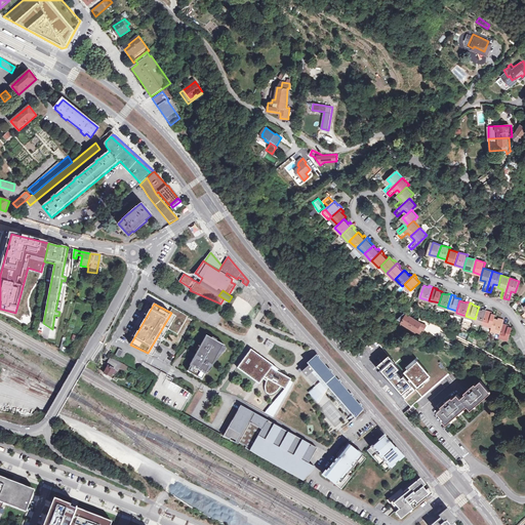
[(483,323),(488,310),(484,309),(483,310),(478,309),(475,319),(474,320),(483,323)]
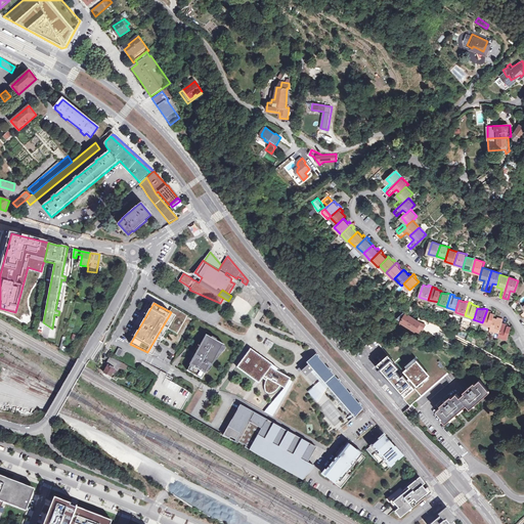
[(482,322),(492,325),(494,317),(495,313),(492,312),(489,312),(490,310),(487,309),(482,322)]
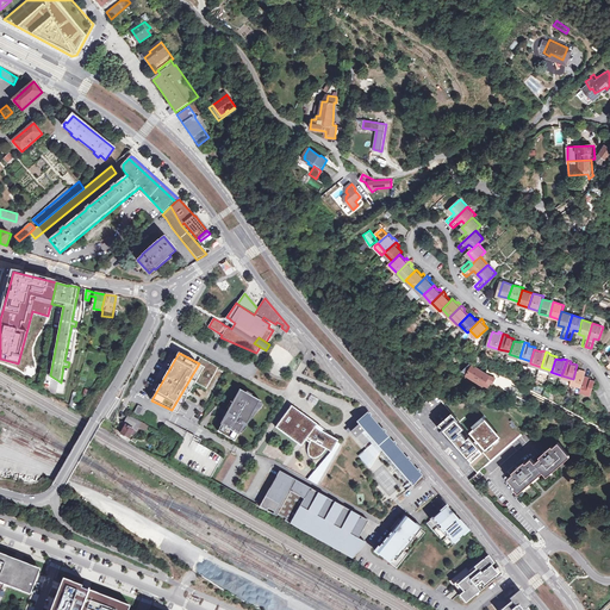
[(483,386),(484,384),(490,374),(474,366),(471,363),(466,367),(471,371),(468,374),(467,377),(483,386)]
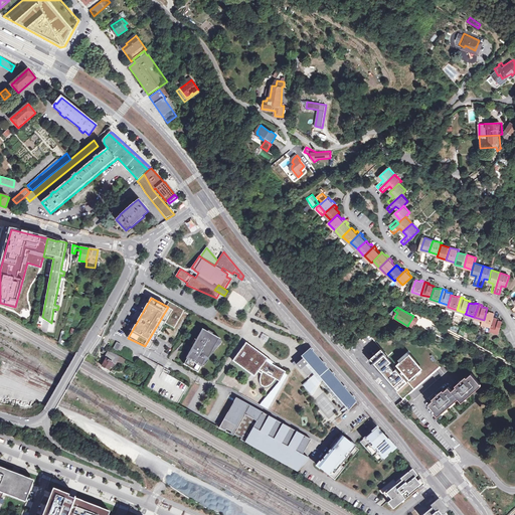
[(486,312),(484,320),(483,324),(491,327),(495,316),(496,313),(492,312),(492,313),(490,313),(486,312)]
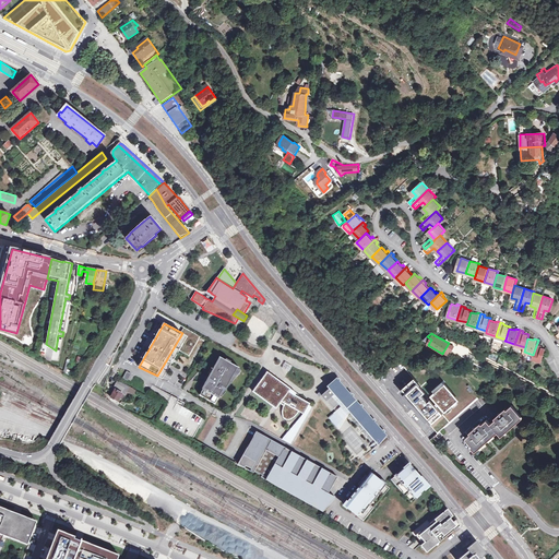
[(449,343),(443,352),(447,354),(449,349),(450,351),(453,345),(449,343)]
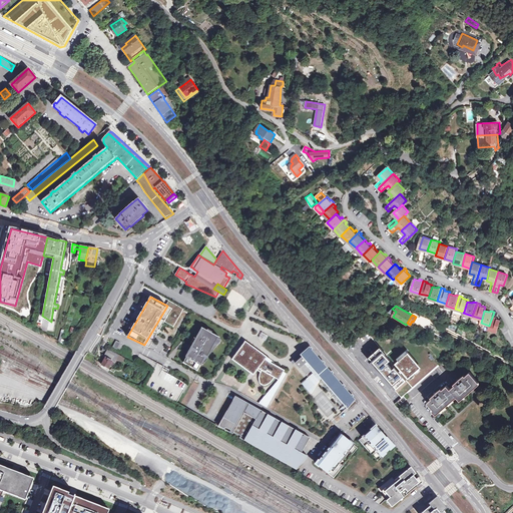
[(493,315),(489,326),(488,329),(498,332),(501,320),(495,318),(496,316),(493,315)]
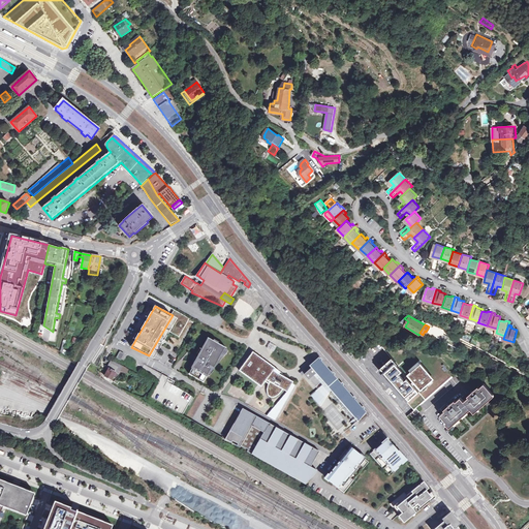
[(57,331),(54,330),(54,333),(44,330),(41,339),(55,342),(57,331)]
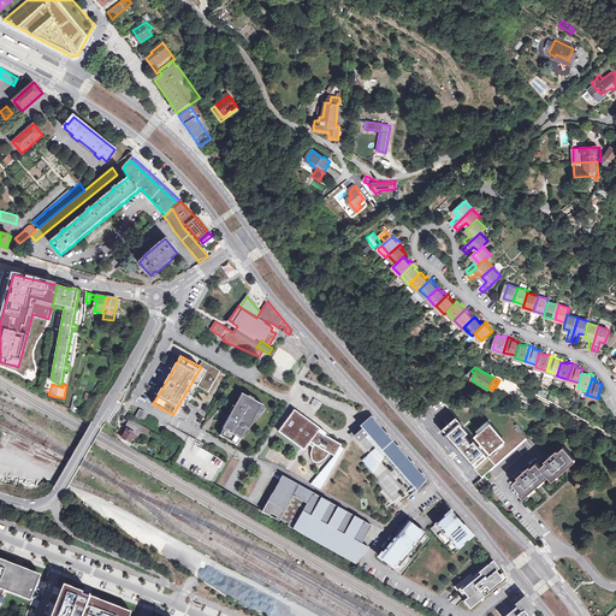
[(248,397),(243,395),(230,418),(234,419),(232,421),(230,421),(224,428),(220,436),(237,445),(246,430),(243,428),(244,426),(249,428),(262,404),(254,401),(254,398),(249,396),(248,397)]
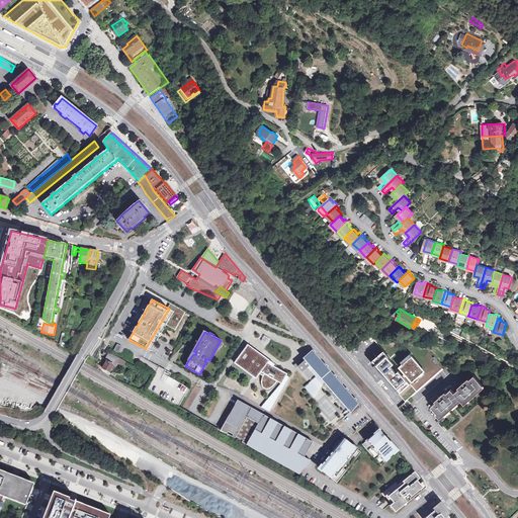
[(270,339),(264,336),(261,341),(268,344),(270,339)]
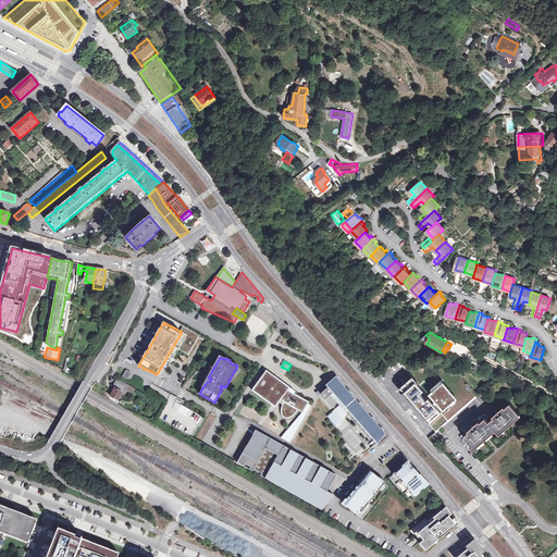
[(289,387),(267,371),(251,391),(272,405),(276,399),(280,401),(283,404),(281,410),(282,415),(283,417),(285,419),(287,419),(289,419),(293,417),(295,415),(296,412),(297,410),(302,412),(306,408),(309,403),(288,391),(289,387)]
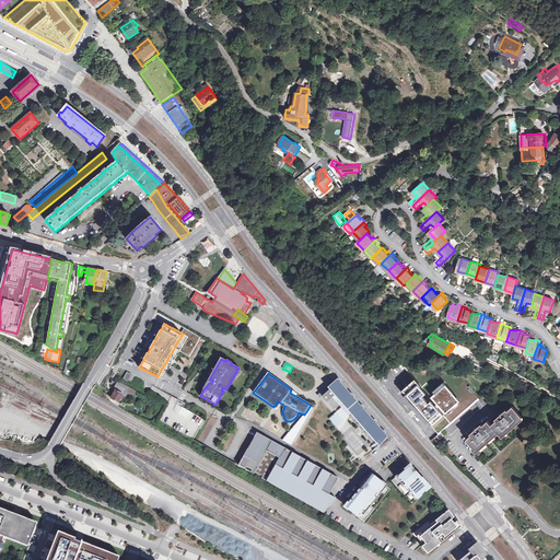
[(380,446),(391,439),(348,391),(341,383),(338,378),(337,380),(328,387),(329,391),(323,396),(327,401),(333,397),(342,408),(334,415),(329,419),(339,430),(350,413),(380,446)]
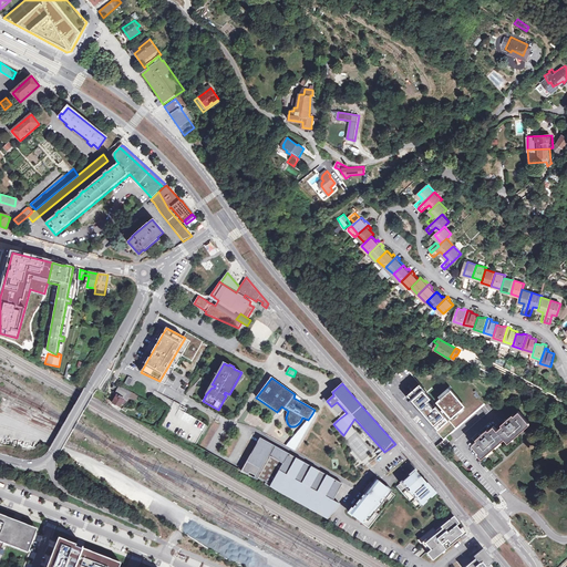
[(428,391),(422,384),(408,397),(418,409),(419,408),(426,415),(425,418),(437,432),(450,421),(444,413),(446,411),(453,419),(454,418),(455,419),(457,418),(457,419),(459,418),(460,416),(457,414),(465,408),(459,400),(461,399),(451,388),(441,397),(442,399),(435,405),(437,406),(435,409),(434,408),(430,402),(430,403),(429,402),(433,399),(426,391),(428,391)]
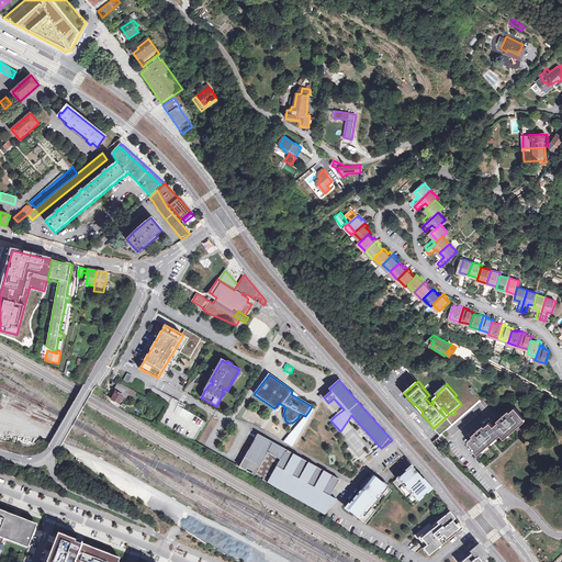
[(127,389),(117,383),(113,390),(115,391),(123,395),(127,389)]
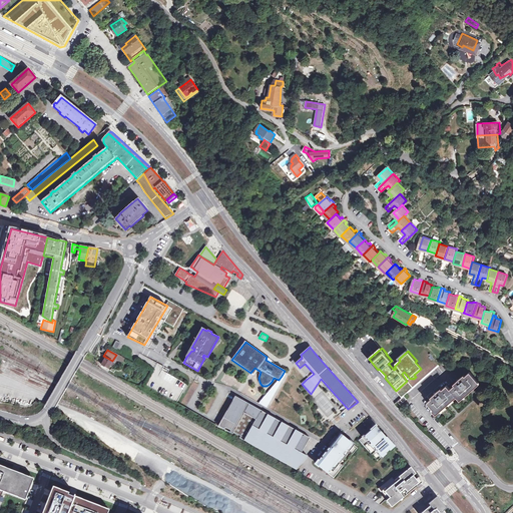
[(115,363),(112,361),(105,357),(102,364),(108,368),(110,365),(113,367),(115,363)]
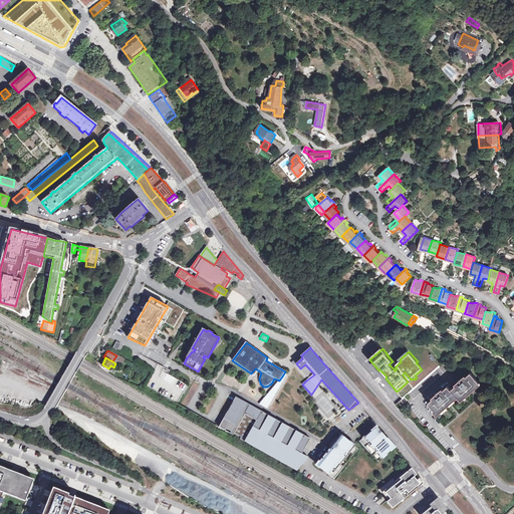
[(419,384),(411,392),(416,398),(447,369),(442,364),(424,379),(419,384)]
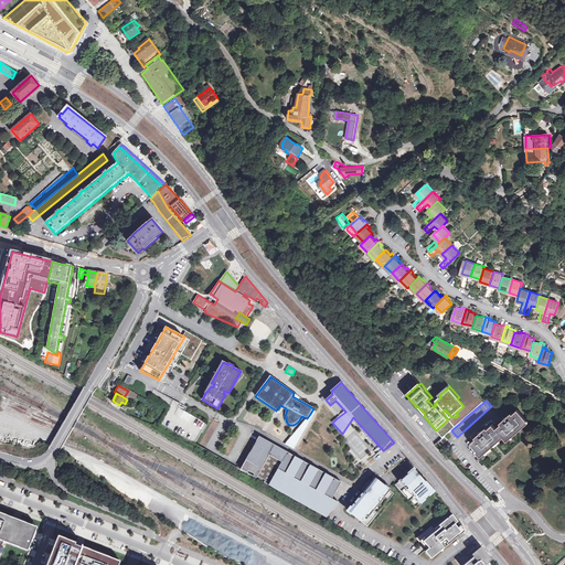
[(496,427),(502,434),(505,438),(526,419),(516,408),(509,416),(508,415),(503,419),(504,420),(496,427)]
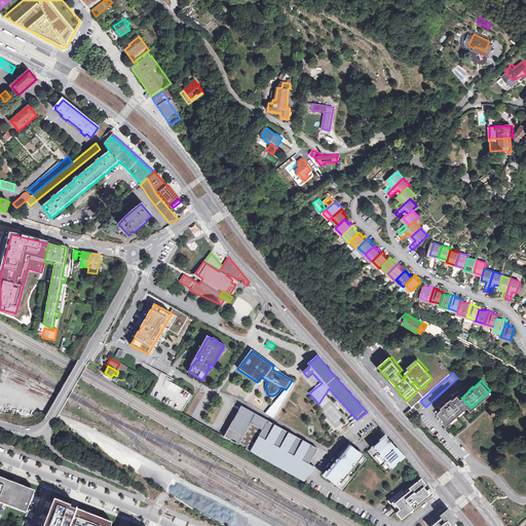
[(467,404),(461,398),(458,395),(451,401),(450,400),(445,404),(446,405),(439,412),(447,421),(467,404)]
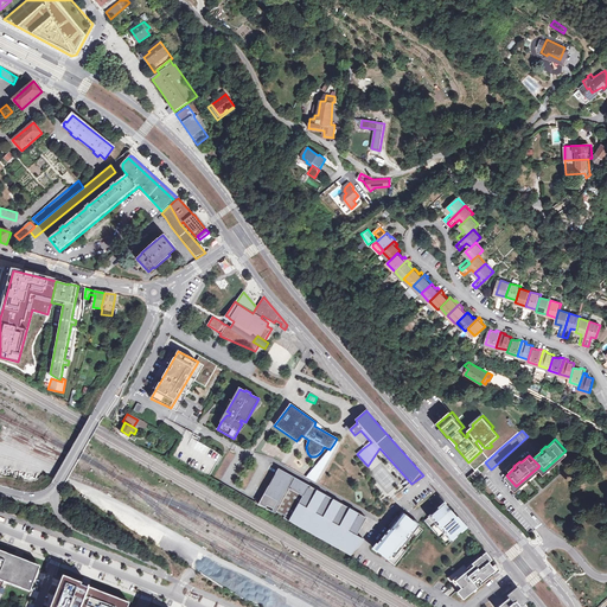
[(285,475),(286,473),(279,468),(275,475),(279,477),(282,479),(285,475)]
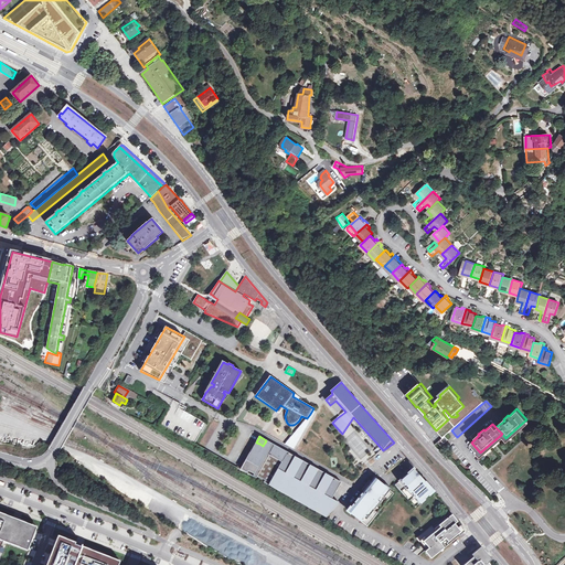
[(341,481),(266,440),(265,443),(263,446),(259,444),(256,443),(241,469),(327,518),(339,502),(332,499),(341,481)]
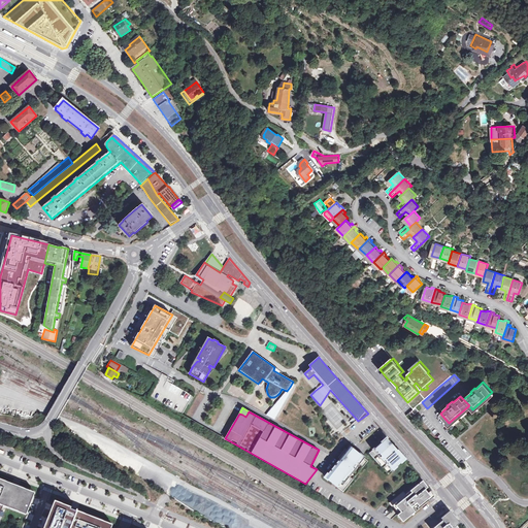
[(386,438),(378,430),(374,434),(382,442),(370,453),(389,472),(405,458),(387,437),(386,438)]
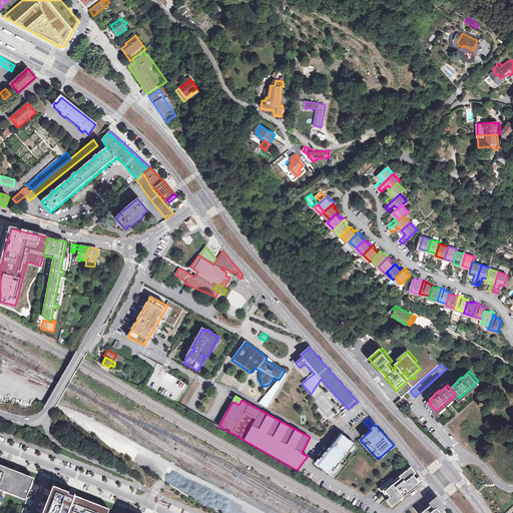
[(334,477),(358,447),(341,433),(338,437),(336,436),(330,444),(331,445),(317,464),(334,477)]
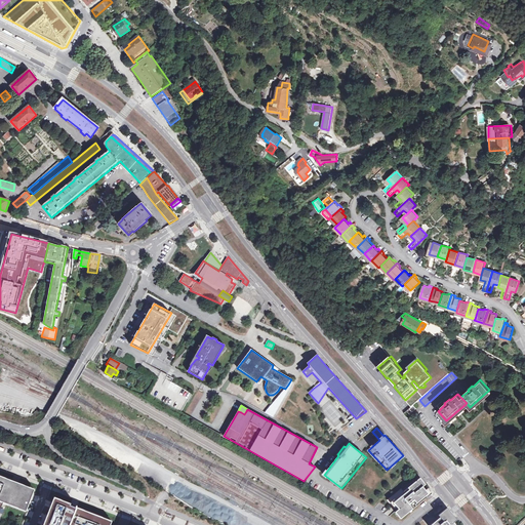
[(423,487),(427,484),(418,474),(388,499),(402,518),(416,506),(415,505),(429,493),(423,487)]
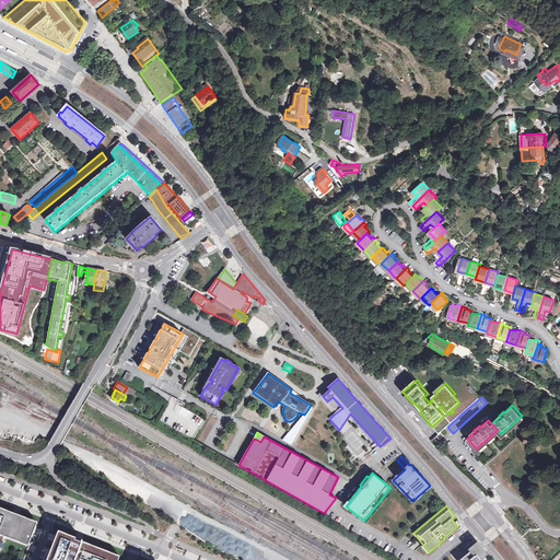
[(0,508),(13,513),(4,537),(28,546),(37,522),(0,508)]
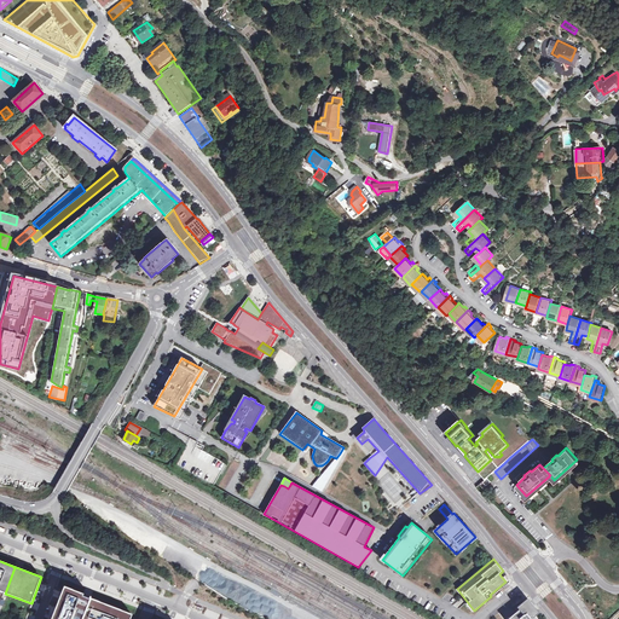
[(0,605),(5,594),(15,567),(0,561),(0,605)]
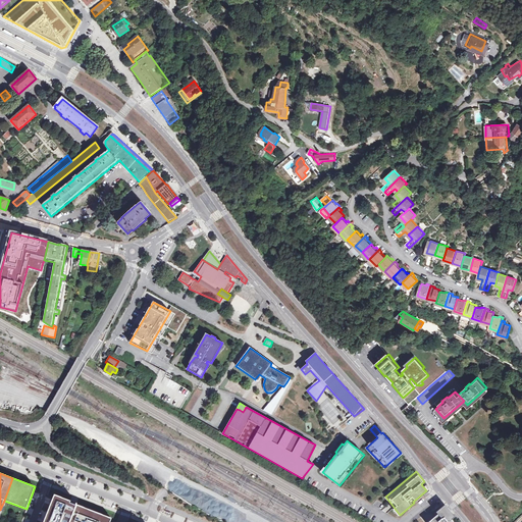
[(54,499),(45,521),(110,521),(111,521),(112,518),(111,518),(75,504),(75,503),(72,502),(72,503),(56,497),(55,497),(54,499)]
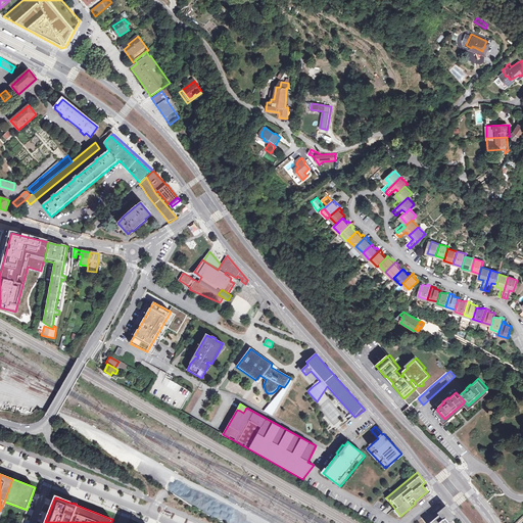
[(452,516),(445,508),(437,514),(439,515),(432,521),(433,522),(454,522),(449,518),(452,516)]
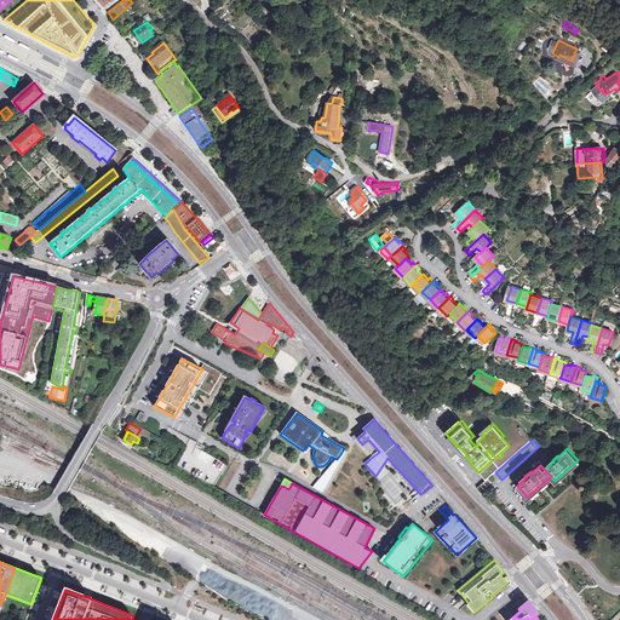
[(504,618),(516,610),(512,606),(500,613),(504,618)]
